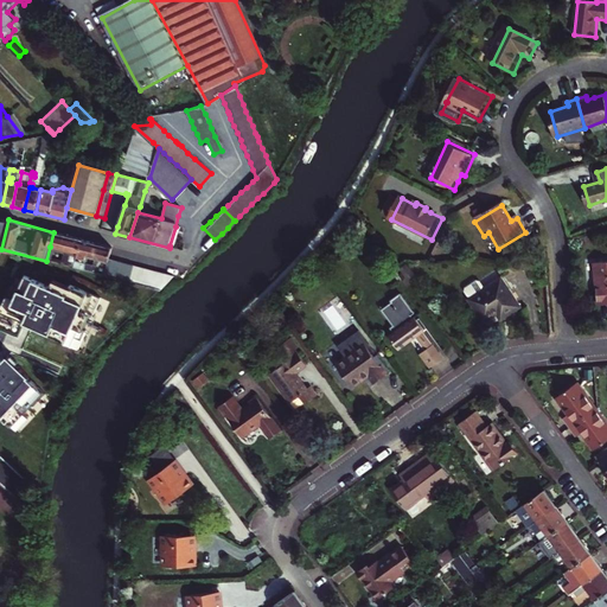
[(176,227),(170,246),(176,247),(180,228),(176,227)]
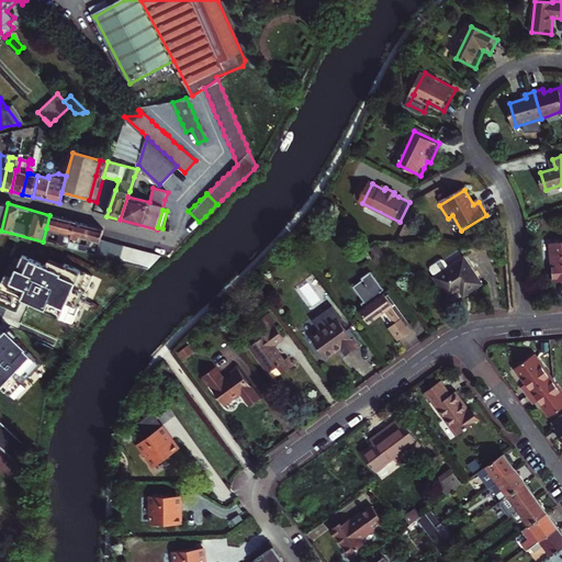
[(76,222),(49,215),(46,228),(54,229),(53,234),(63,236),(60,246),(69,248),(76,222)]
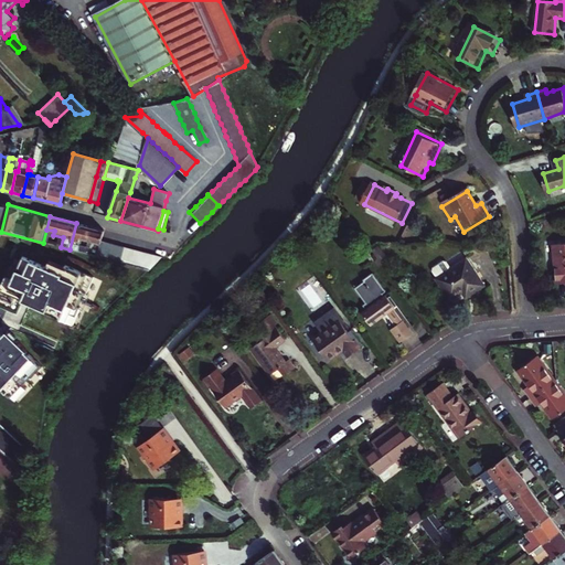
[(88,226),(76,223),(70,249),(76,252),(82,253),(88,226)]
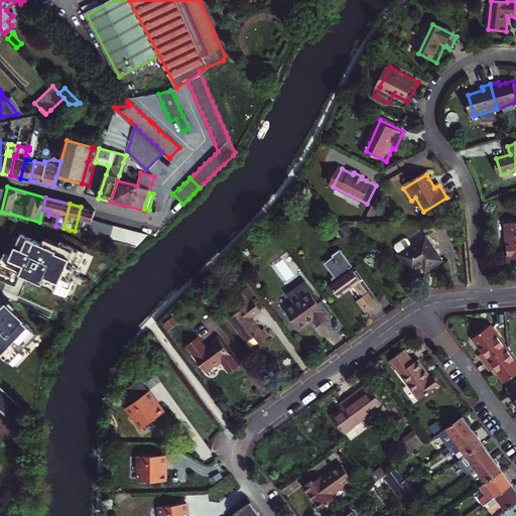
[(95,211),(81,207),(75,231),(89,234),(92,223),(93,221),(95,211)]
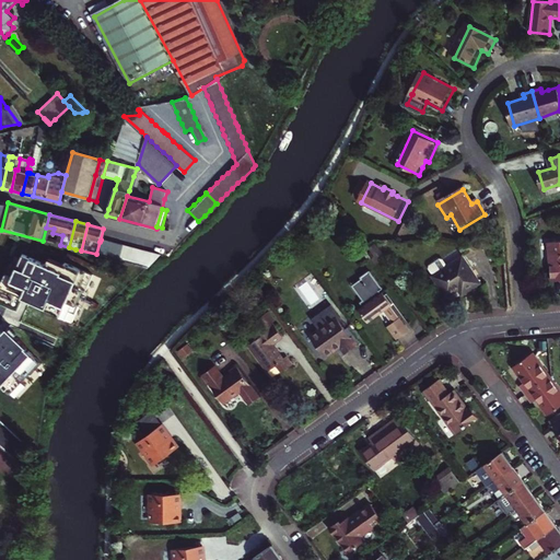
[(54,229),(46,228),(43,241),(60,245),(62,235),(53,233),(54,229)]
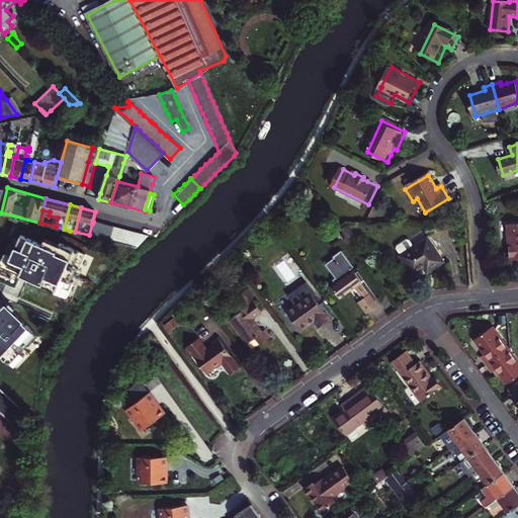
[(113,229),(92,224),(89,235),(109,241),(112,232),(113,229)]
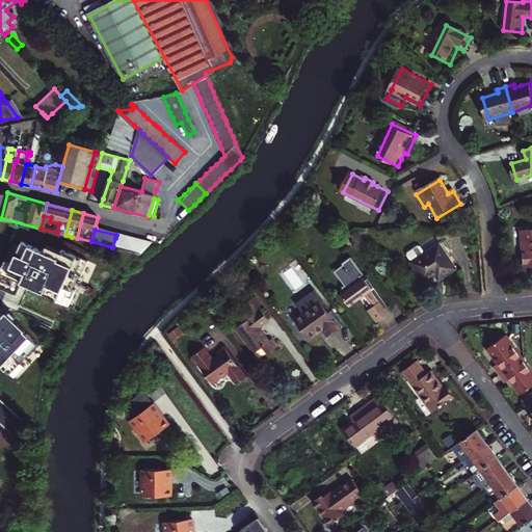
[(116,235),(115,238),(132,242),(133,238),(116,234),(116,235)]
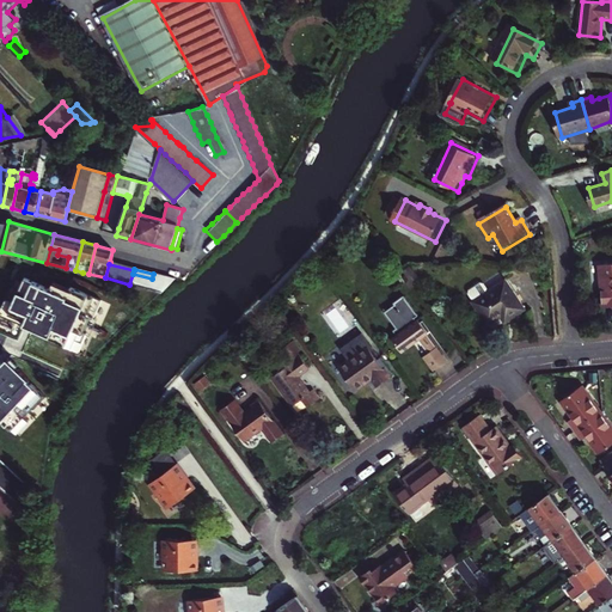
[(152,279),(133,274),(129,285),(135,286),(163,293),(172,283),(152,279)]
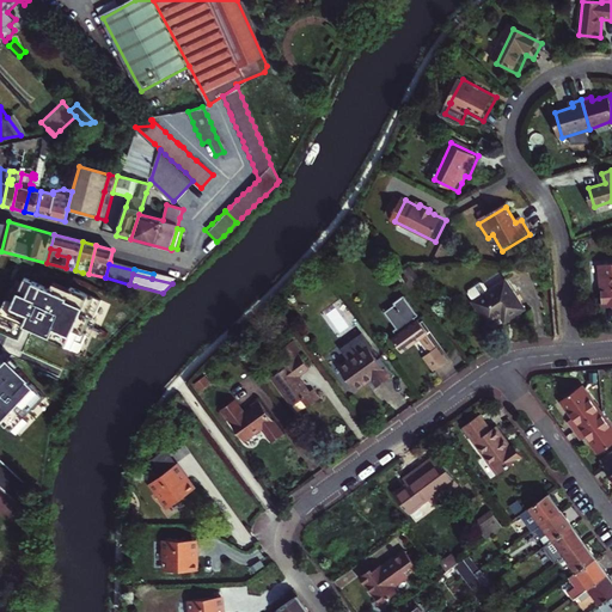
[(176,280),(153,274),(152,279),(172,283),(176,280)]
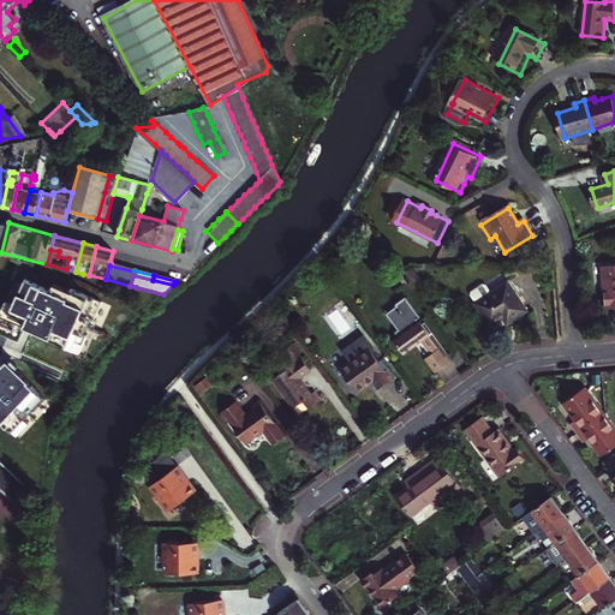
[(529,304),(507,275),(471,302),(485,323),(496,315),(507,308),(513,315),(529,304)]
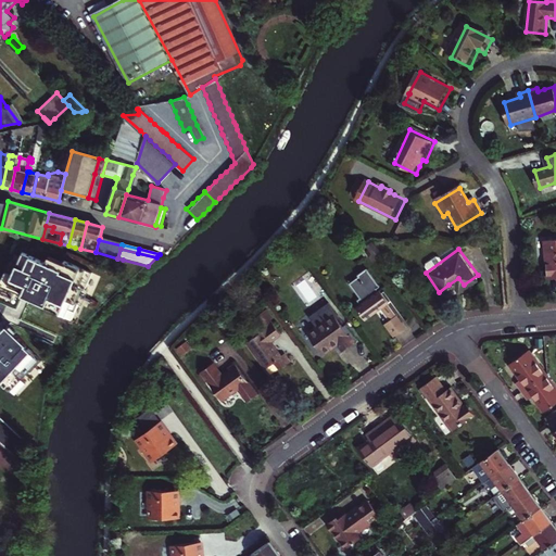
[(11,261),(0,285),(0,291),(13,298),(16,291),(46,304),(45,307),(72,319),(80,301),(78,300),(85,286),(87,287),(93,273),(66,261),(65,263),(50,255),(47,262),(24,252),(20,264),(11,261)]
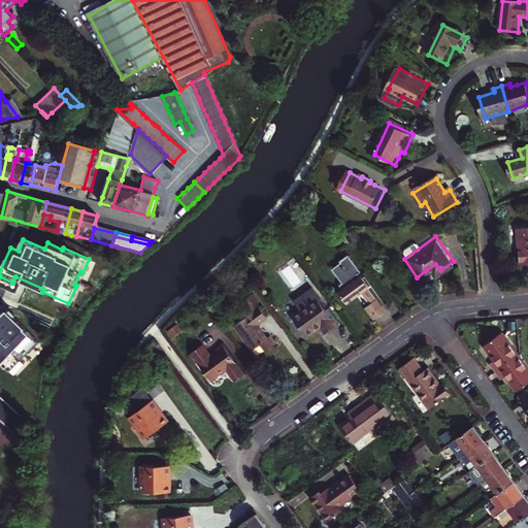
[(337,292),(347,304),(362,293),(370,304),(363,309),(372,321),(384,311),(381,306),(367,289),(361,279),(359,276),(357,277),(355,275),(359,272),(347,257),(338,263),(340,266),(332,272),(341,284),(338,286),(340,290),(337,292)]
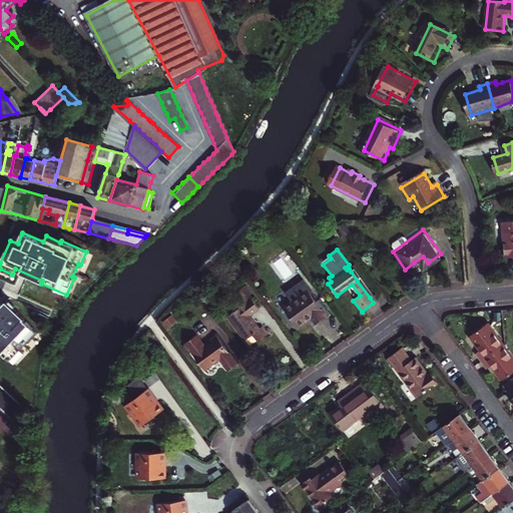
[(331,259),(329,255),(321,262),(323,265),(331,259)]
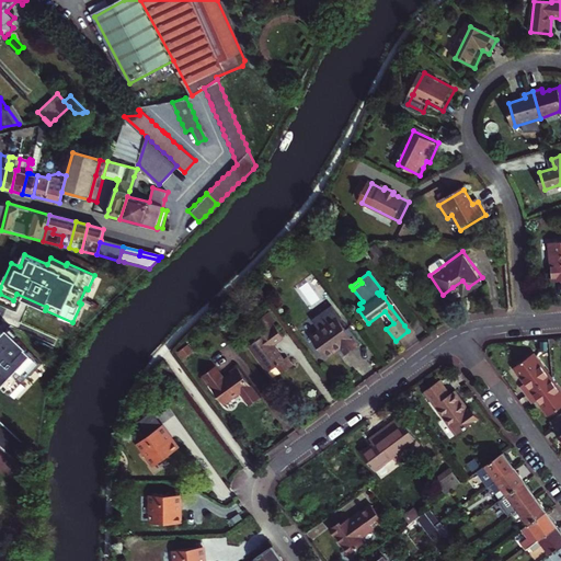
[(462,281),(453,287),(458,295),(468,287),(462,281)]
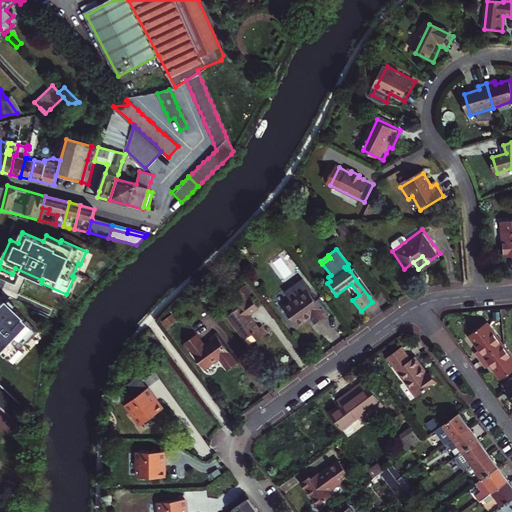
[(352,269),(350,271),(356,280),(369,297),(372,295),(352,269)]
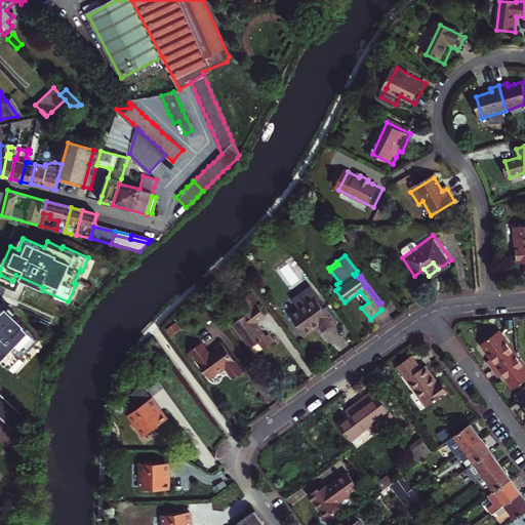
[(323,305),(309,285),(290,299),(297,309),(289,316),(304,335),(314,328),(312,326),(317,323),(318,324),(323,331),(336,322),(325,308),(323,309),(321,306),(323,305)]
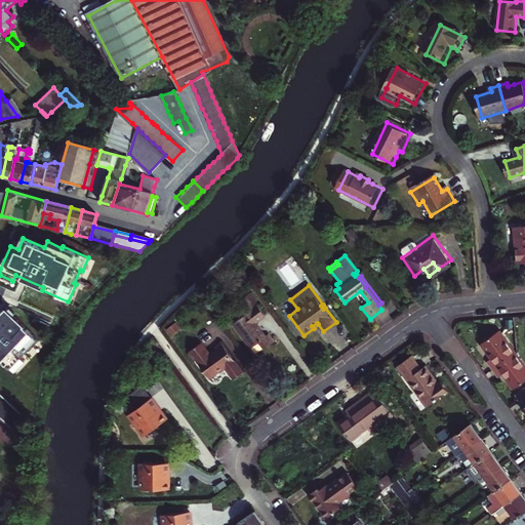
[(264,350),(274,342),(268,333),(264,335),(254,322),(264,315),(254,303),(244,310),(246,313),(232,324),(249,348),(257,341),(264,350)]
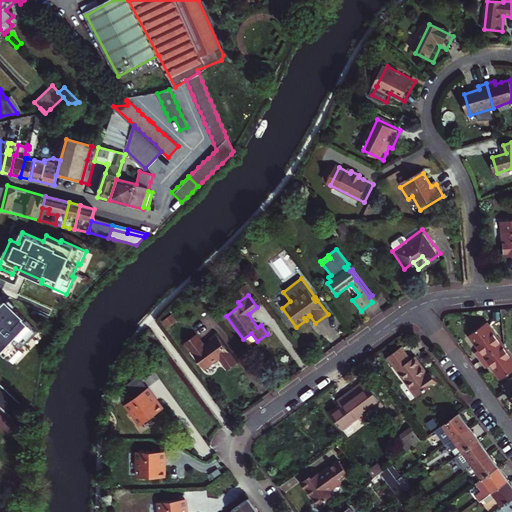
[(0,347),(9,356),(20,345),(26,339),(27,340),(37,330),(23,316),(24,315),(6,297),(2,301),(0,299),(0,347)]
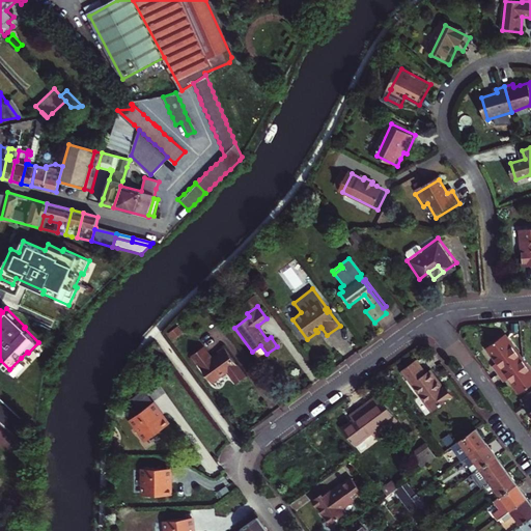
[(493,365),(499,373),(523,357),(504,333),(485,346),(497,361),(493,365)]
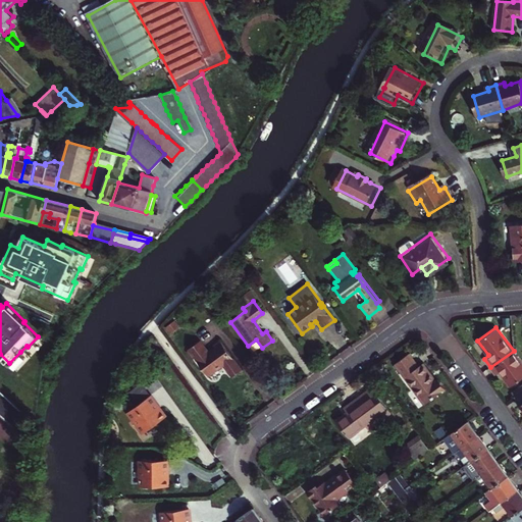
[(199,341),(187,350),(207,376),(221,365),(230,376),(240,369),(219,341),(212,346),(214,348),(208,353),(199,341)]
